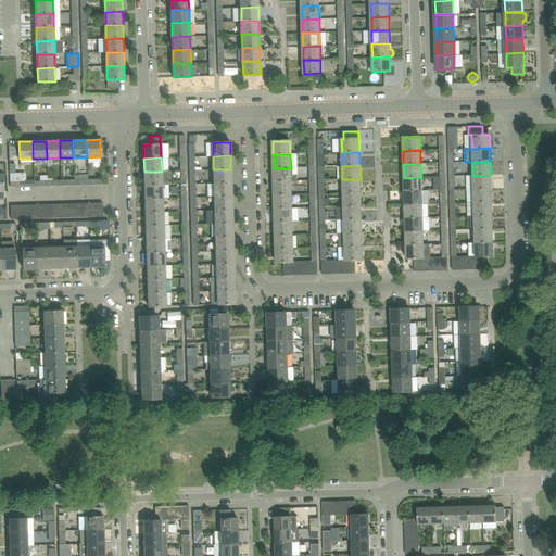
[(298,175),(291,175),(291,168),(274,168),(274,181),(291,181),(291,180),(299,180),(298,175)]
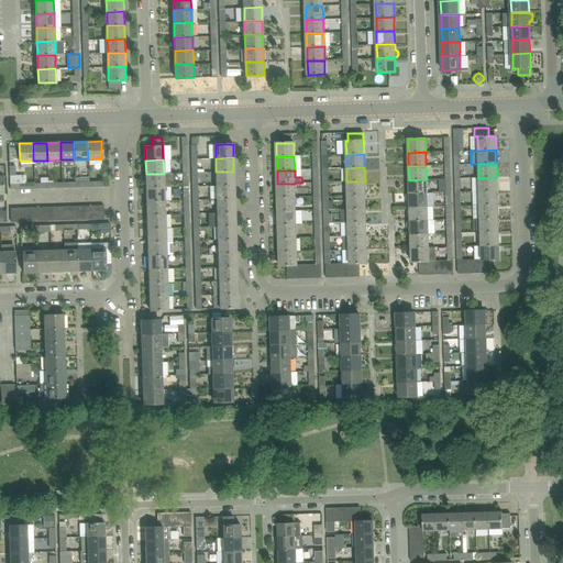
[(234,185),(233,172),(216,172),(217,186),(234,185)]
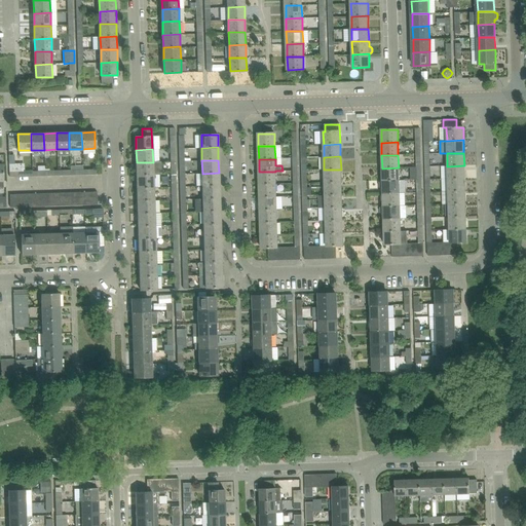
[(162,161),(153,162),(137,162),(137,175),(153,175),(162,175),(162,161)]
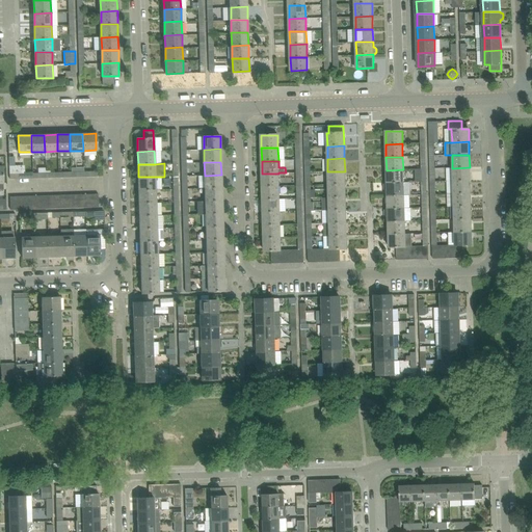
[(470,181),(470,167),(452,168),(453,181),(470,181)]
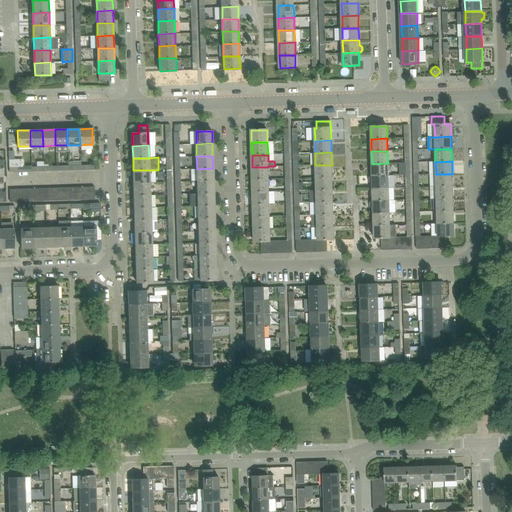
[(388,176),(388,163),(372,164),(372,176),(388,176)]
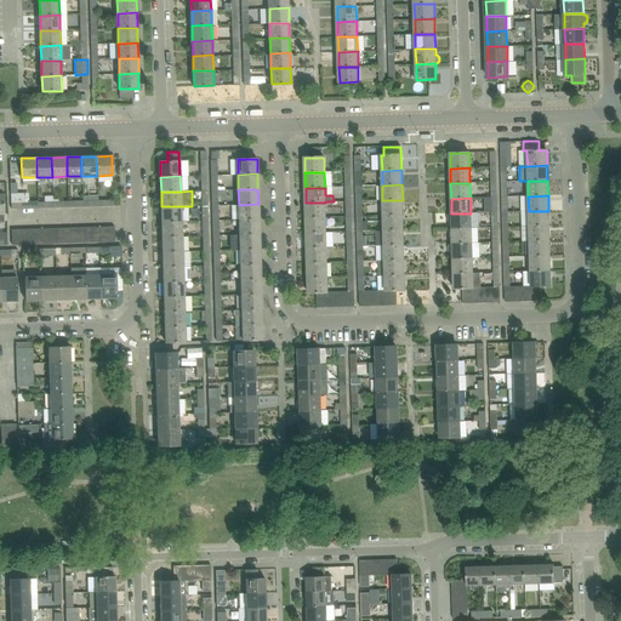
[(403,200),(382,200),(383,215),(403,215),(403,200)]
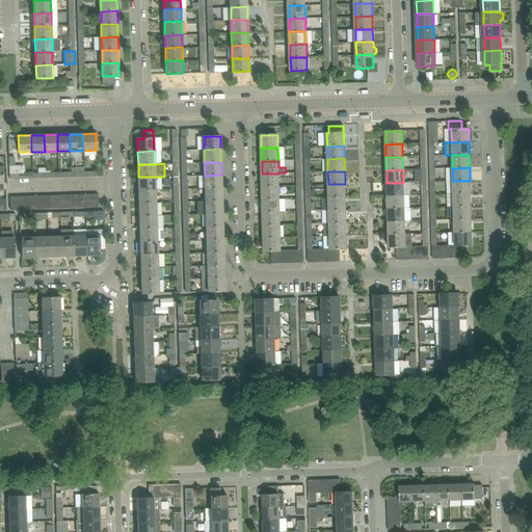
[(280,186),(278,174),(262,174),(262,187),(280,186)]
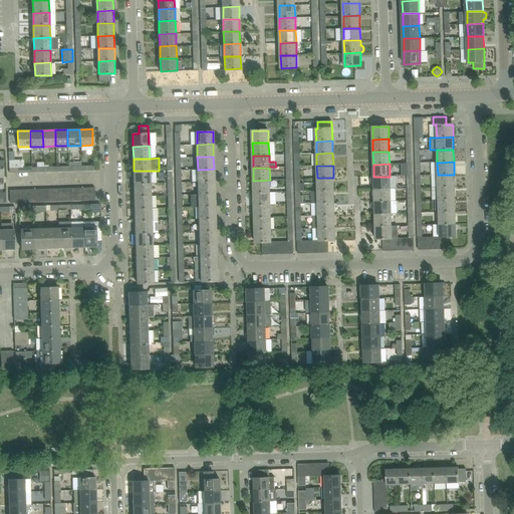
[(214,181),(214,169),(198,170),(198,182),(214,181)]
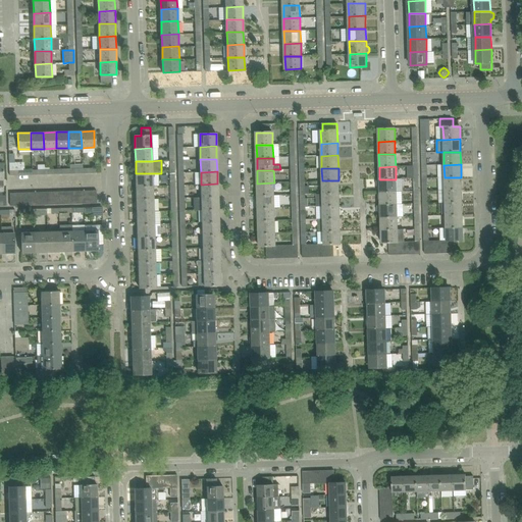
[(152,186),(152,173),(136,173),(136,187),(152,186)]
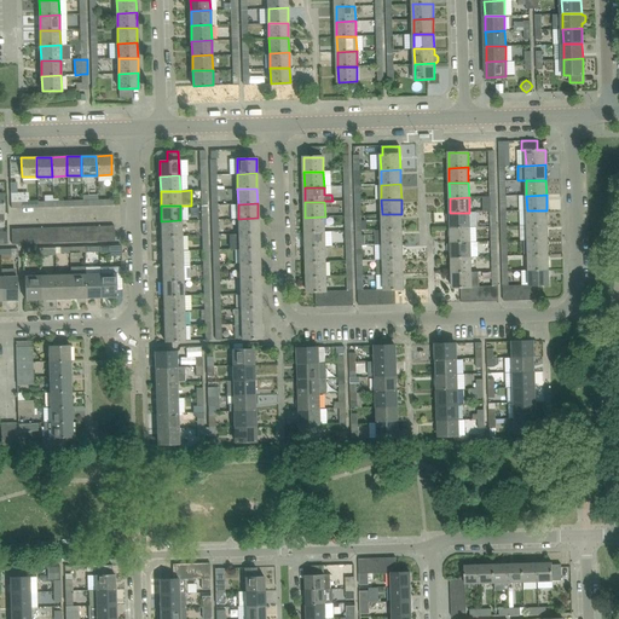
[(547,225),(547,210),(527,210),(527,226),(547,225)]
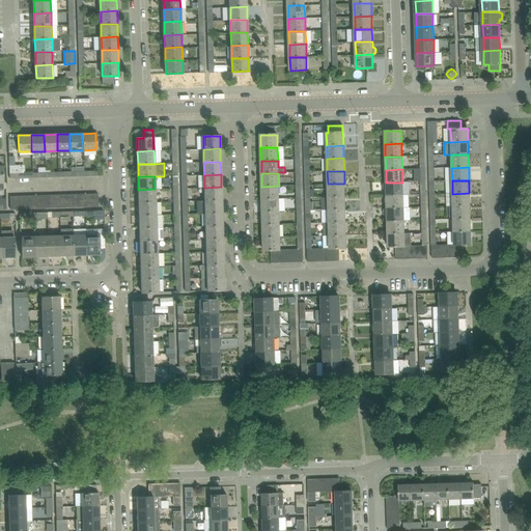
[(402,195),(402,183),(386,183),(386,184),(385,184),(384,185),(384,190),(385,191),(386,191),(387,195),(402,195)]
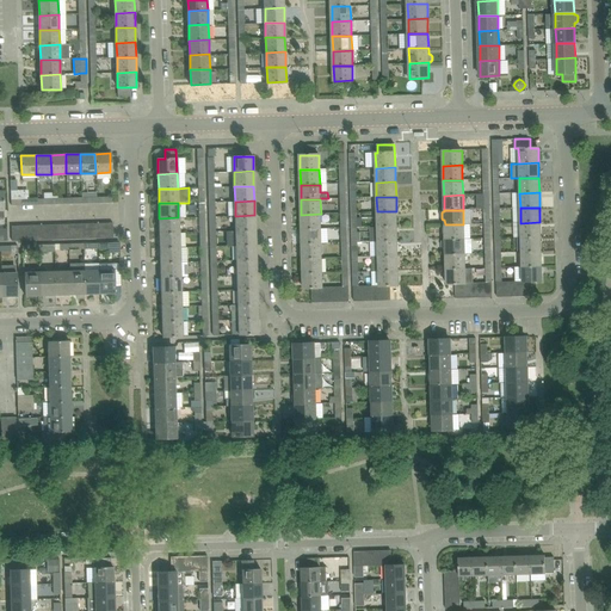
[(396,211),(377,211),(377,227),(396,226),(396,211)]
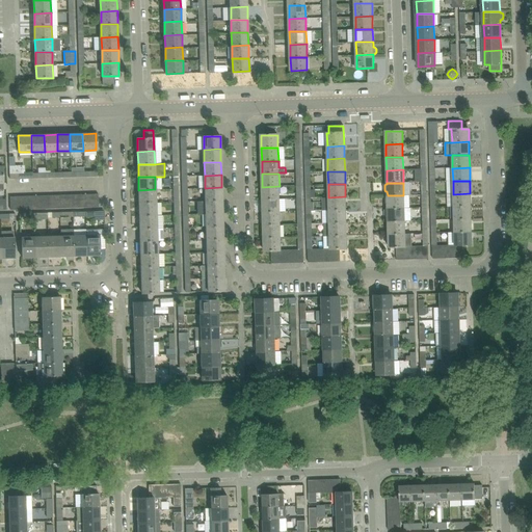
[(280,200),(280,186),(262,187),(263,200),(280,200)]
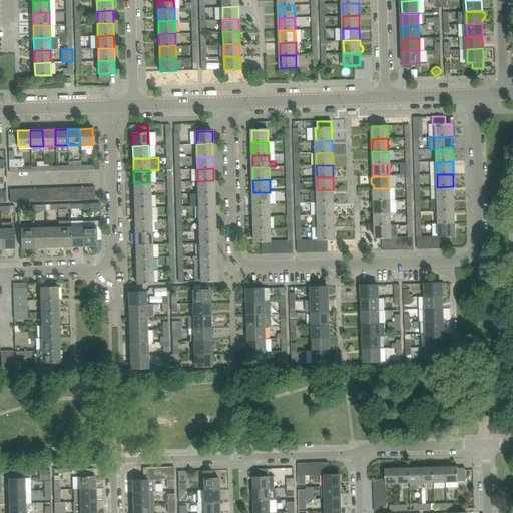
[(213,193),(213,180),(197,181),(198,193),(213,193)]
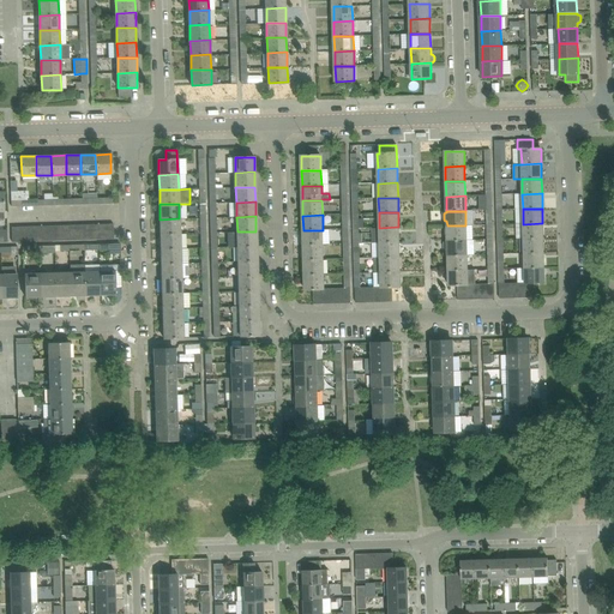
[(180,234),(179,218),(160,220),(161,234),(180,234)]
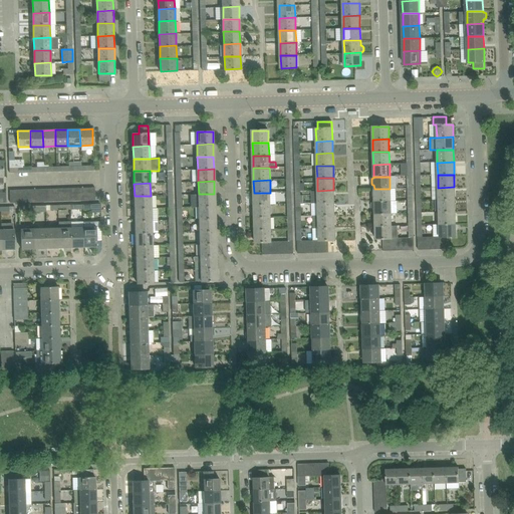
[(455,200),(454,187),(438,188),(439,200),(455,200)]
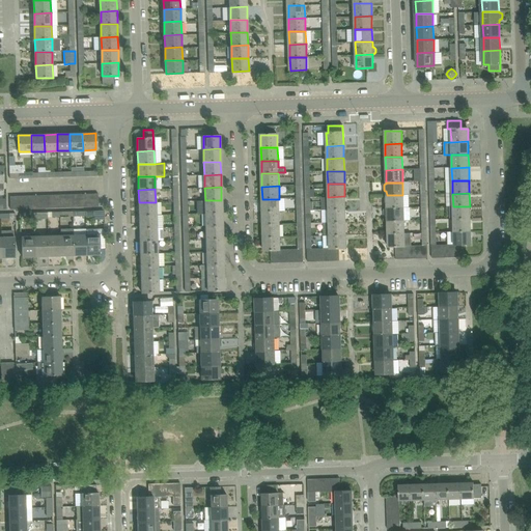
[(403,207),(402,195),(387,195),(387,208),(403,207)]
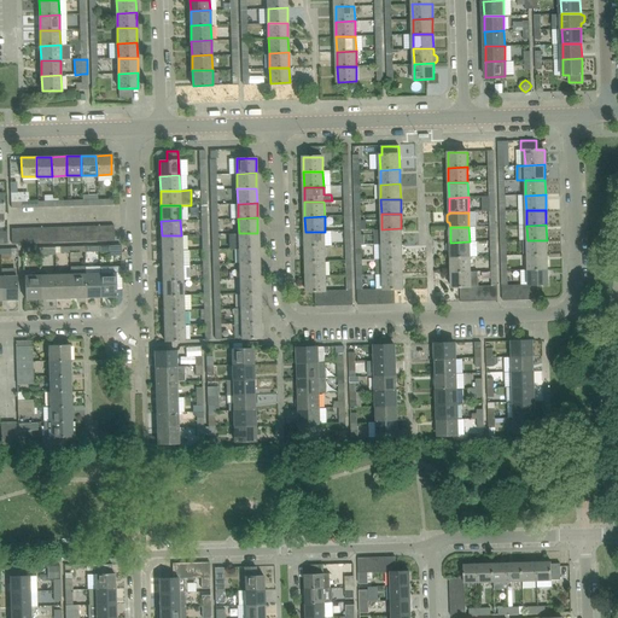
[(401,228),(382,229),(383,244),(402,244),(401,228)]
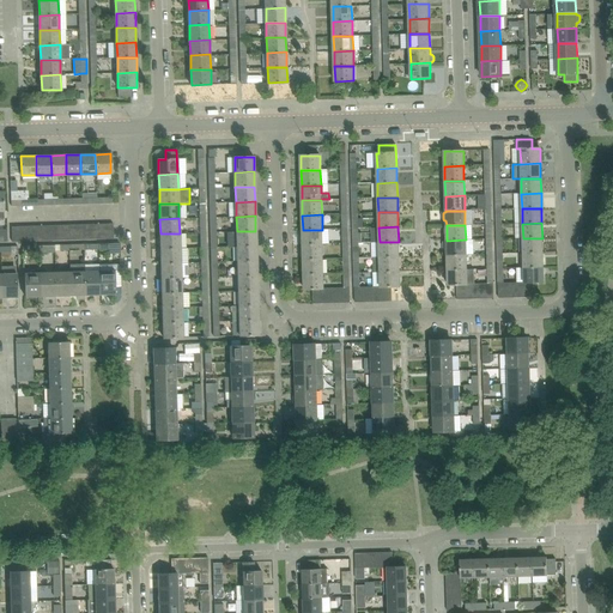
[(322,244),(322,230),(303,230),(303,244),(322,244)]
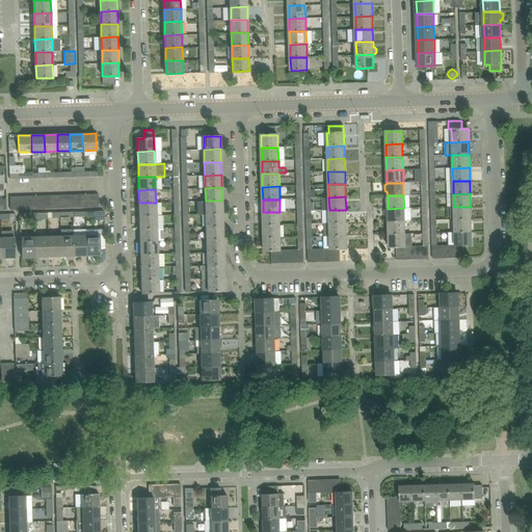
[(222,213),(221,201),(206,201),(206,214),(222,213)]
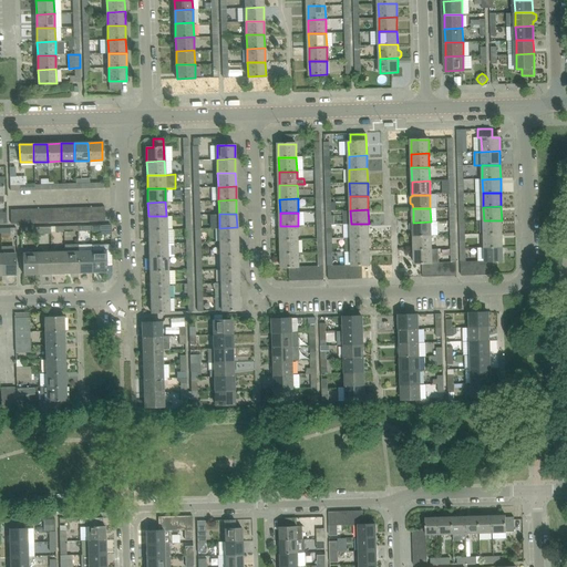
[(166,229),(166,216),(148,216),(148,230),(166,229)]
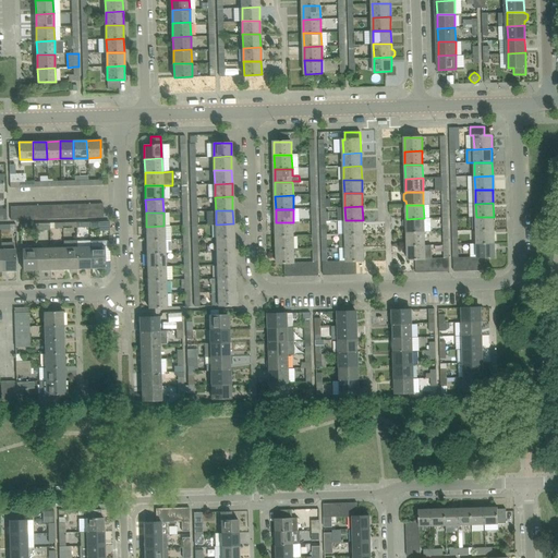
[(494,230),(494,217),(476,217),(476,230),(494,230)]
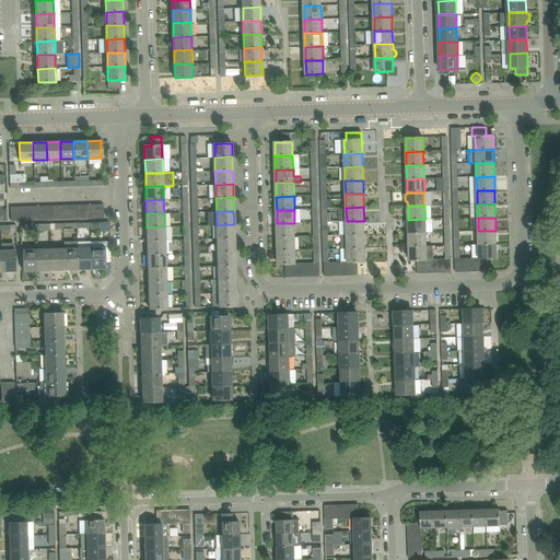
[(426,219),(408,220),(406,220),(405,222),(405,226),(407,229),(408,229),(408,233),(426,233),(426,219)]
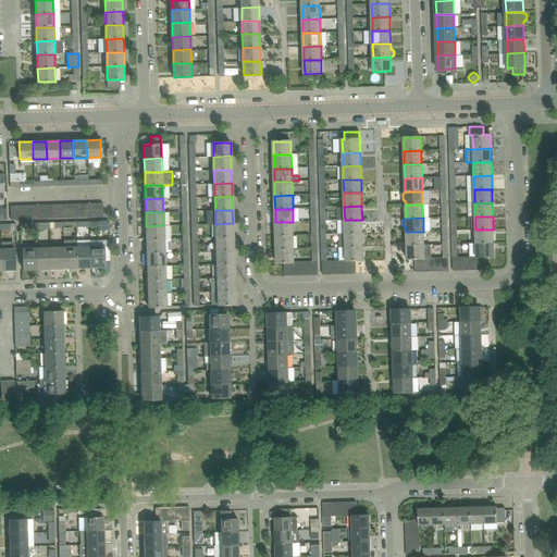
[(362,220),(345,220),(345,233),(362,233),(362,220)]
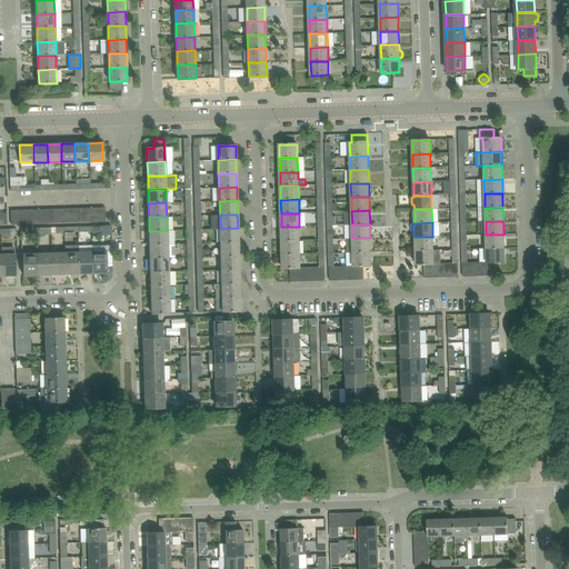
[(111,226),(100,226),(100,230),(100,231),(101,236),(111,236),(111,226)]
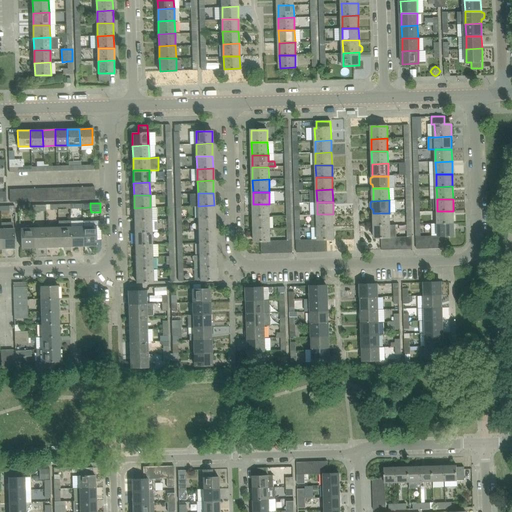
[(270,216),(269,204),(253,204),(254,217),(270,216)]
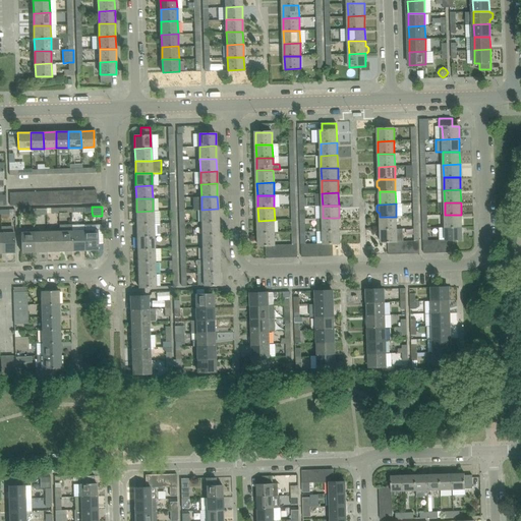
[(218,222),(218,209),(201,210),(201,222),(218,222)]
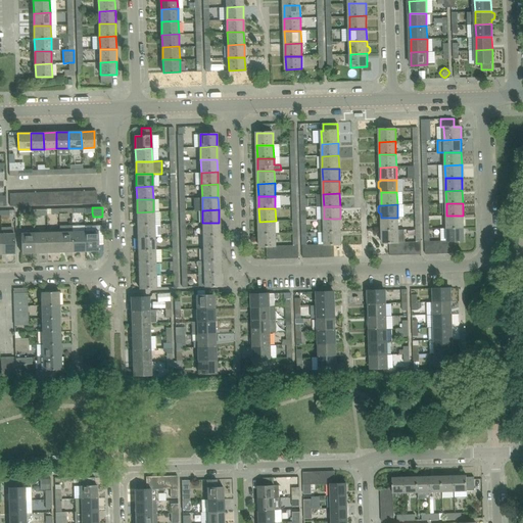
[(154,224),(153,211),(137,212),(137,225),(154,224)]
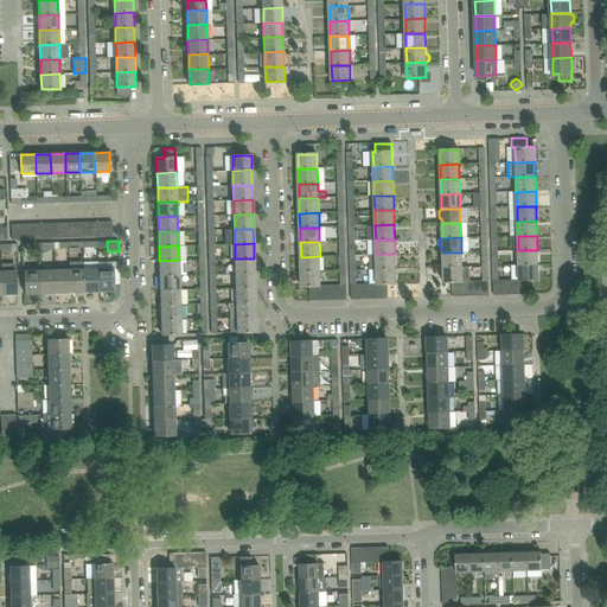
[(538,264),(537,250),(518,250),(518,264),(538,264)]
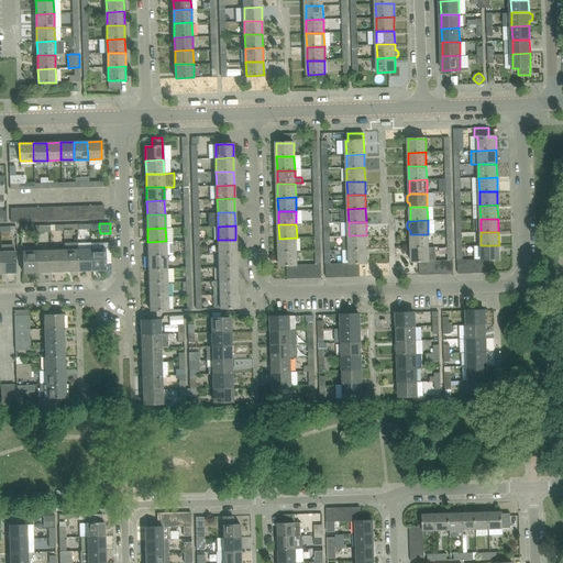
[(429,247),(428,234),(410,234),(411,249),(429,247)]
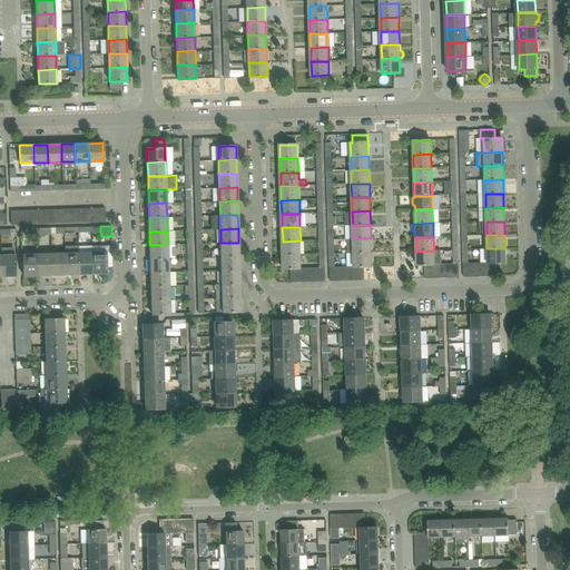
[(353,238),(346,239),(346,254),(353,253),(372,253),(371,238),(353,238)]
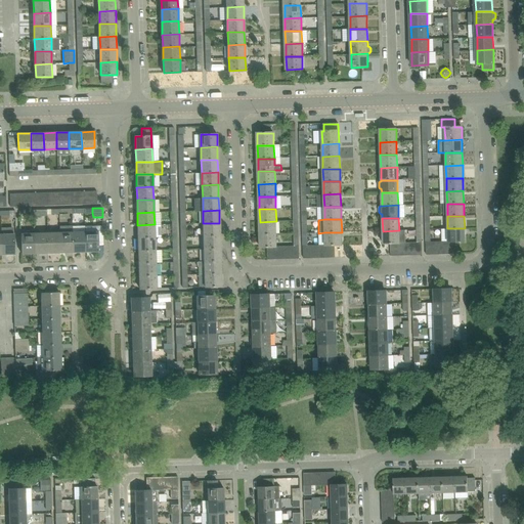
[(276,234),(276,221),(260,222),(260,234),(276,234)]
